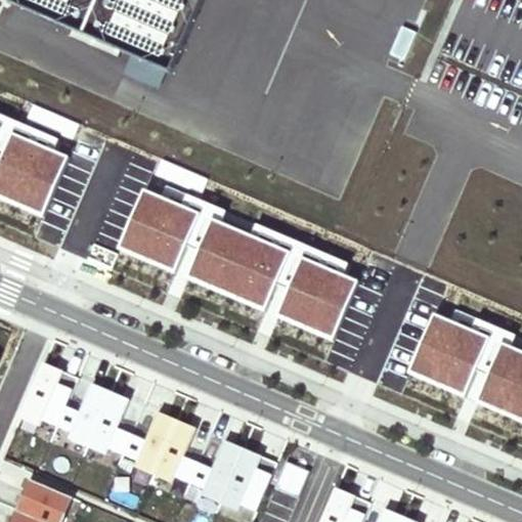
[(2,0),(169,73),(202,0),(2,0)]
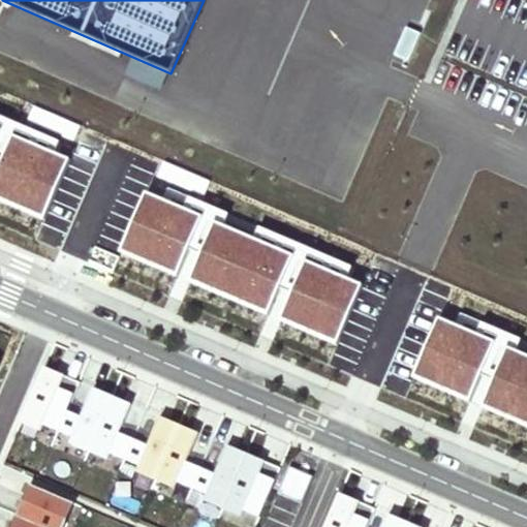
[(69,155),(0,126),(0,163),(1,163),(0,165),(0,197),(43,216),(69,155)]
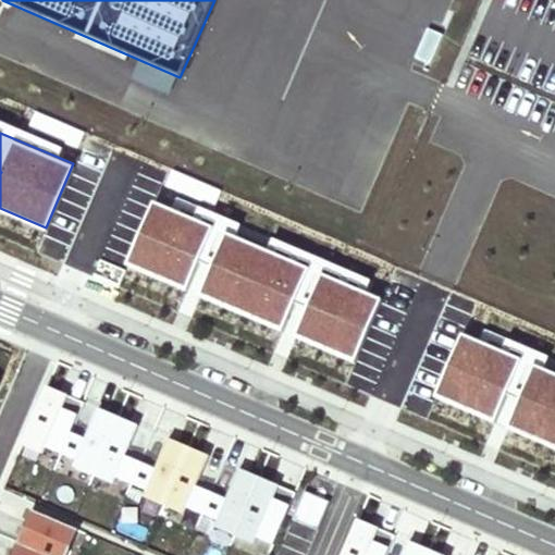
[(379,296),(151,201),(125,263),(182,287),(194,258),(211,264),(198,295),(275,327),(288,298),(306,306),(293,336),(352,361),(379,296)]
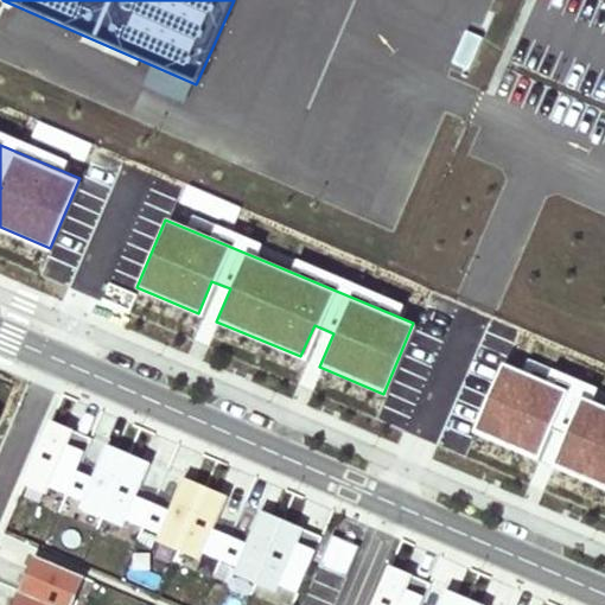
[(604,406),(503,363),(475,431),(536,457),(551,425),(568,432),(555,465),(604,485),(604,406)]
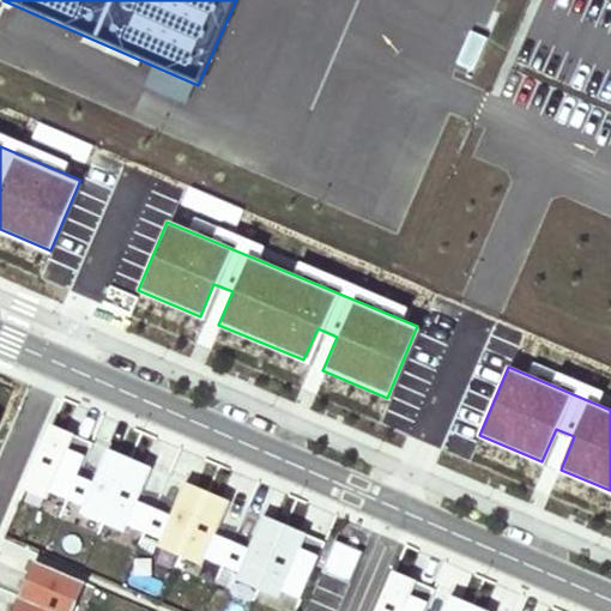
[(50,423),(48,430),(70,439),(72,433),(50,423)]
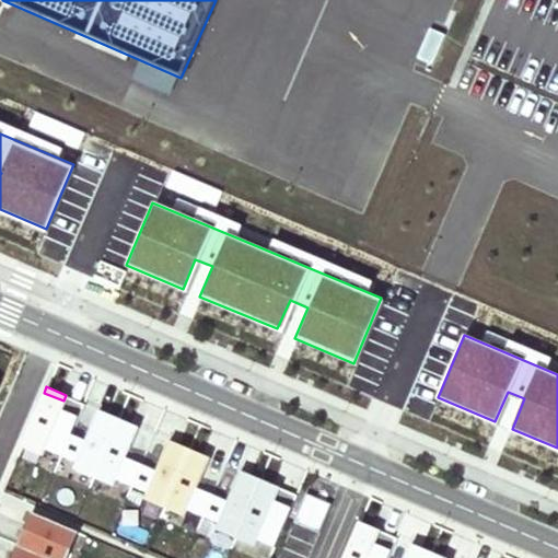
[(64,400),(44,393),(21,444),(43,453),(45,448),(60,454),(70,432),(82,403),(66,395),(64,400)]
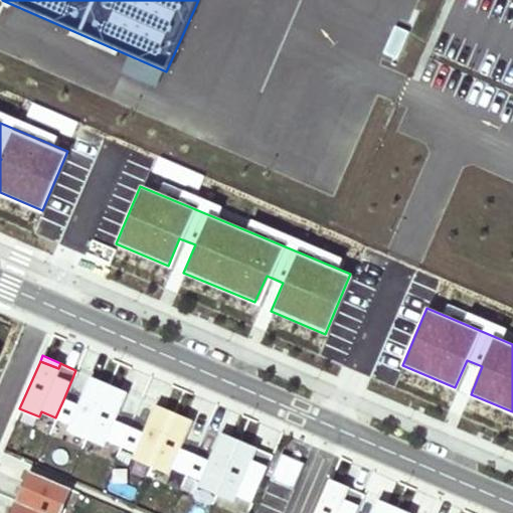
[(109,383),(91,376),(88,381),(106,389),(109,383)]
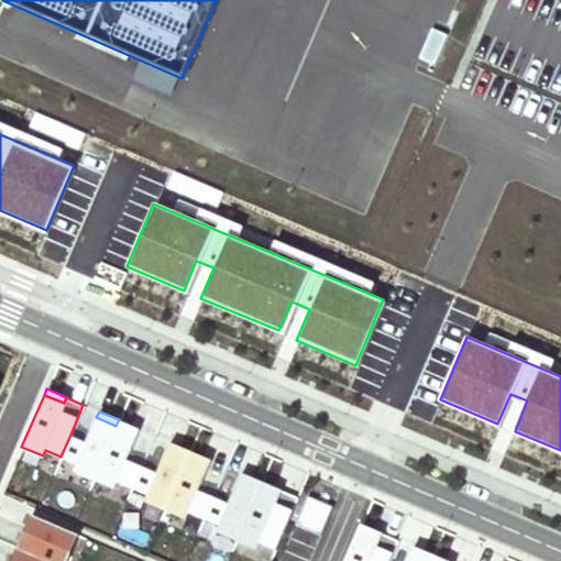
[(86,441),(70,435),(61,457),(76,463),(74,469),(94,477),(116,426),(96,417),(86,441)]
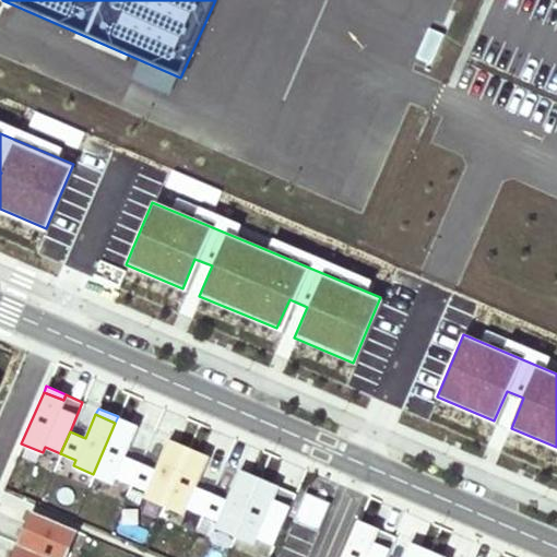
[(137,425),(118,416),(115,423),(134,431),(137,425)]
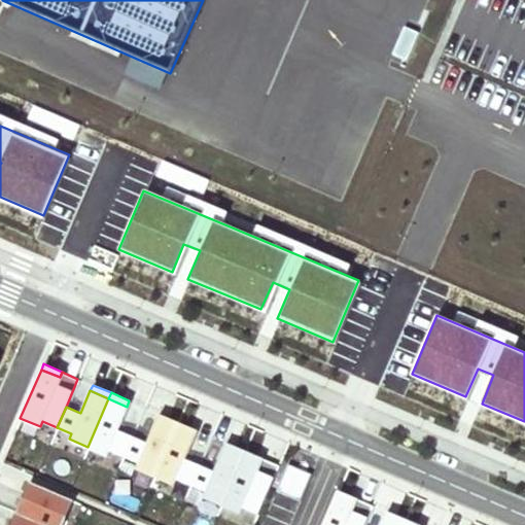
[(127,407),(108,398),(88,447),(106,455),(108,449),(123,455),(132,434),(117,428),(127,407)]
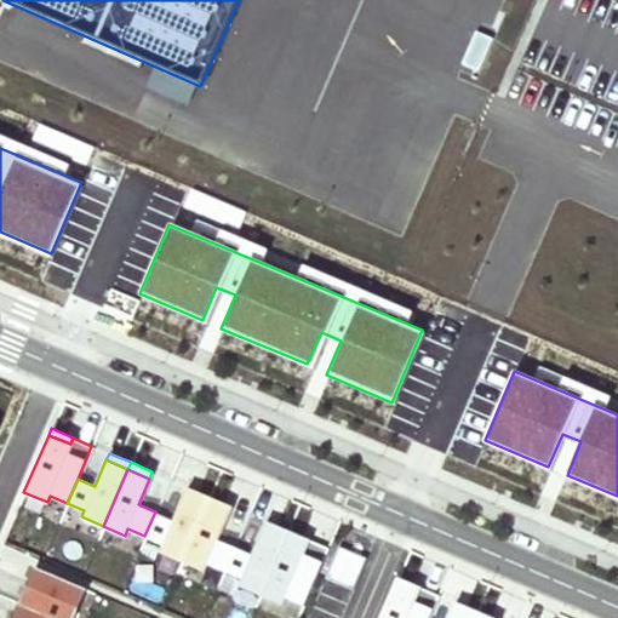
[(209,496),(187,486),(184,493),(206,503),(209,496)]
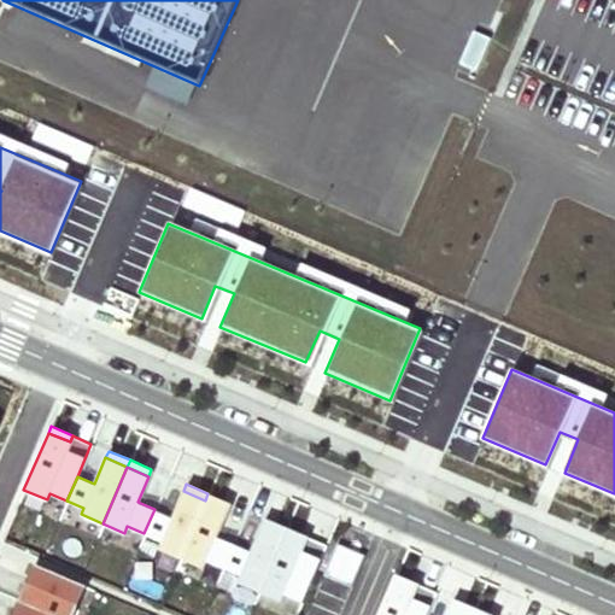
[(181,557),(205,501),(183,491),(171,517),(154,509),(144,533),(162,540),(158,548),(181,557)]
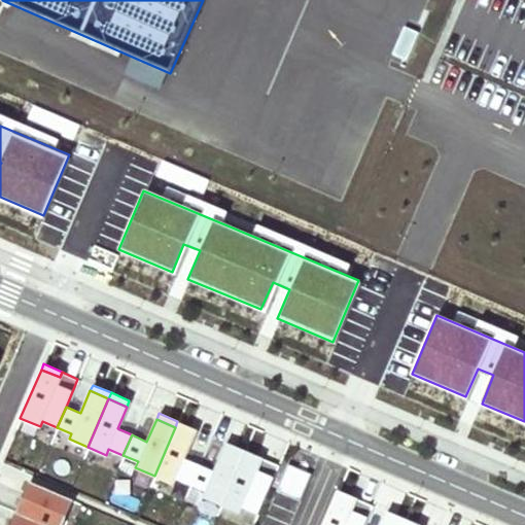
[(196,429),(177,421),(175,427),(194,434),(196,429)]
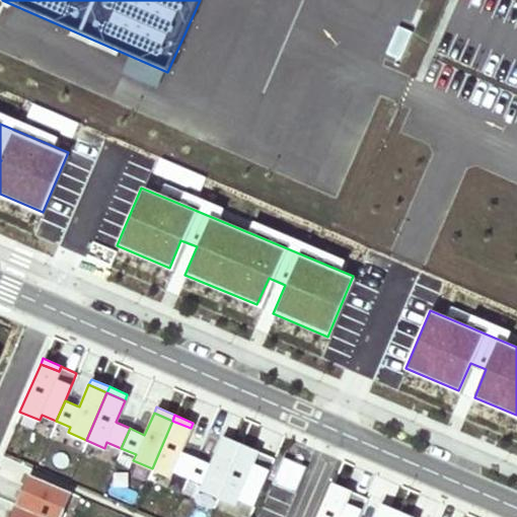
[(191,428),(172,421),(152,468),(170,476),(172,470),(188,476),(196,456),(181,450),(191,428)]
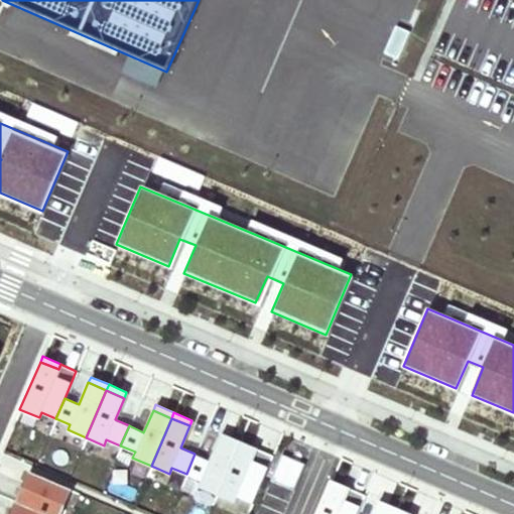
[(239,440),(221,432),(219,438),(237,445),(239,440)]
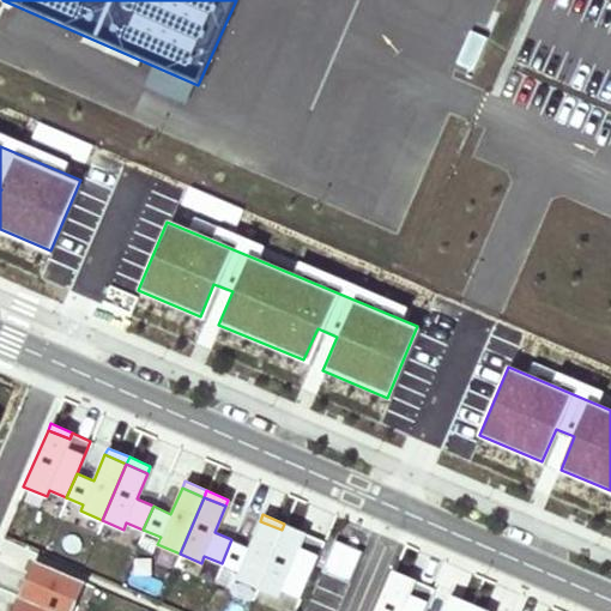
[(248,548),(231,539),(222,563),(239,570),(235,578),(256,587),(282,530),(260,521),(248,548)]
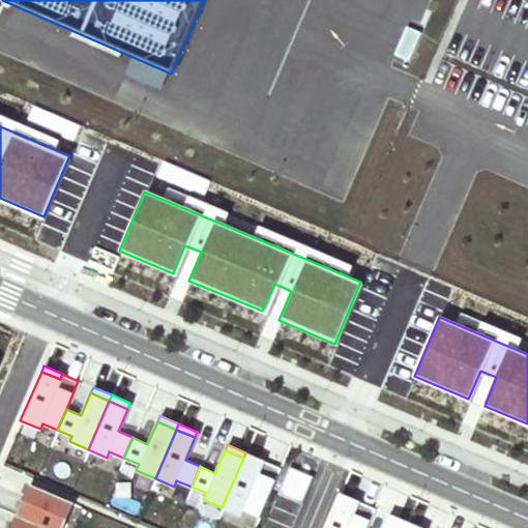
[(263,460),(245,452),(243,458),(261,466),(263,460)]
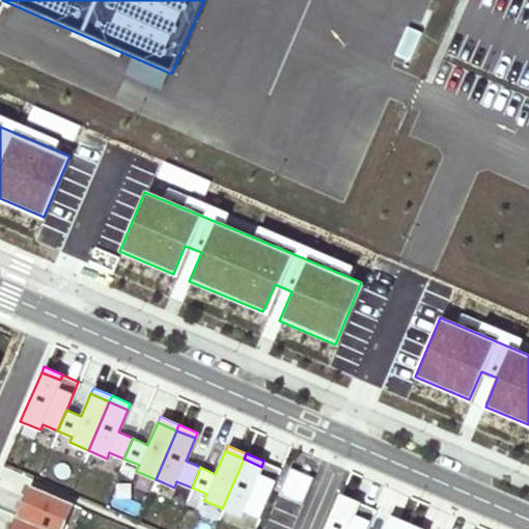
[(261,467),(244,458),(222,508),(242,516),(244,510),(259,517),(280,468),(263,461),(261,467)]
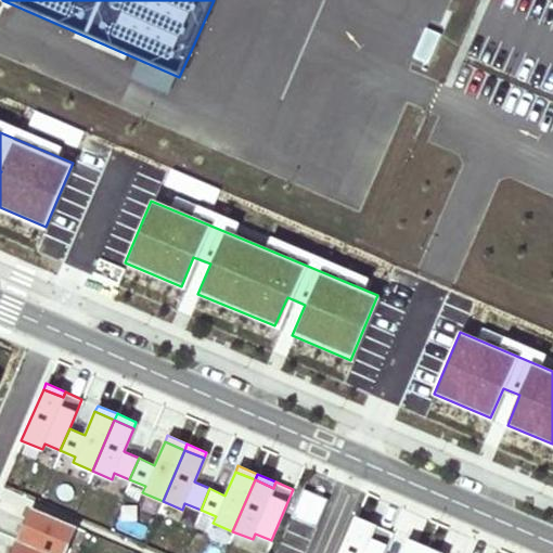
[(301,487),(290,515),(314,526),(326,498),(301,487)]
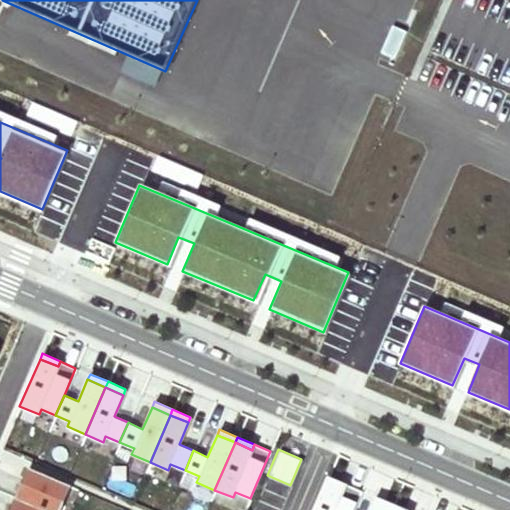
[(54,509),(66,483),(27,466),(14,497),(45,509),(54,509)]
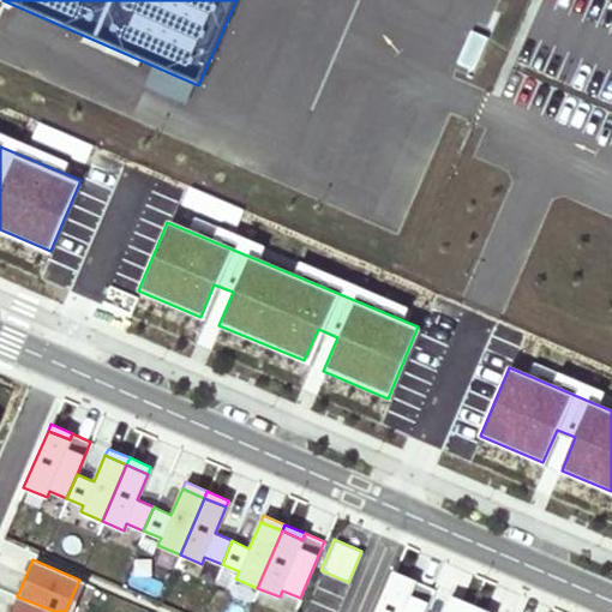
[(414,580),(394,570),(390,577),(412,587),(414,580)]
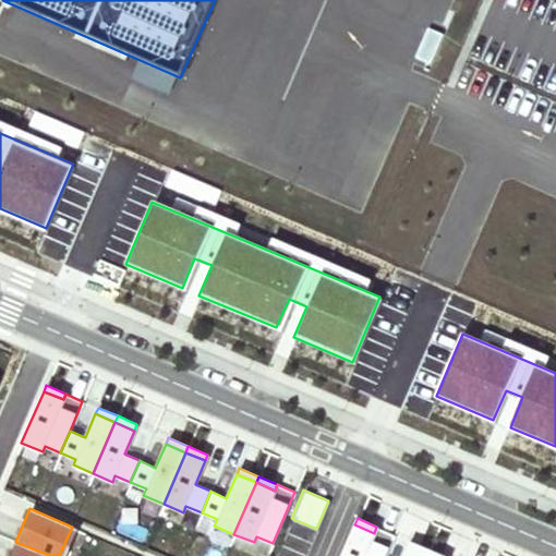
[(374,533),(354,524),(340,555),(384,555),(394,534),(376,527),(374,533)]
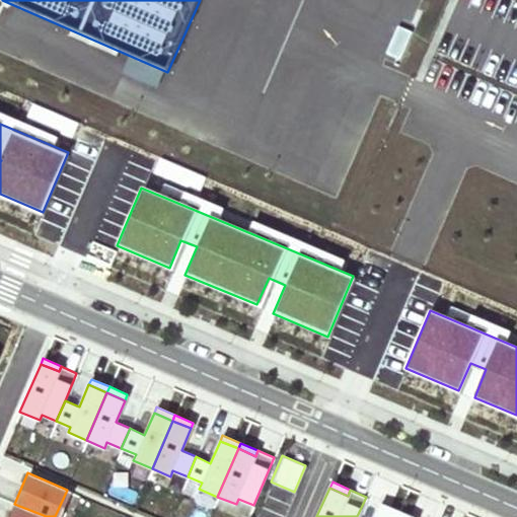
[(60,516),(72,492),(67,490),(55,516),(60,516)]
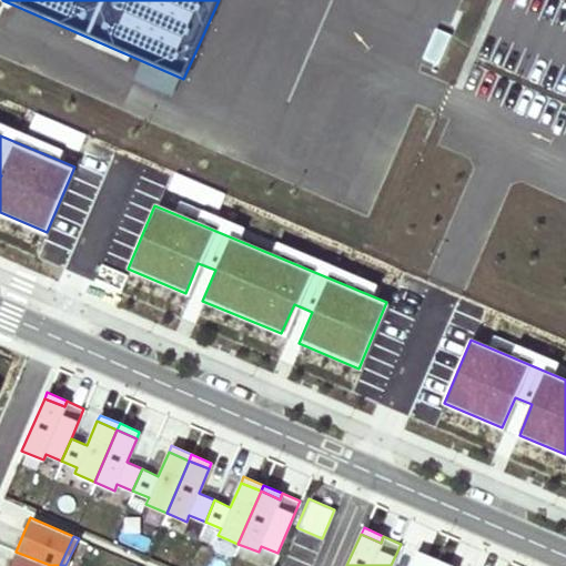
[(436,559),(416,551),(414,556),(434,565),(436,559)]
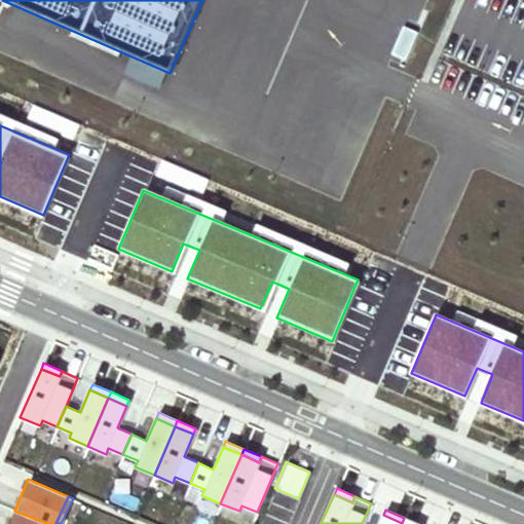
[(46,523),(14,511),(8,523),(46,523)]
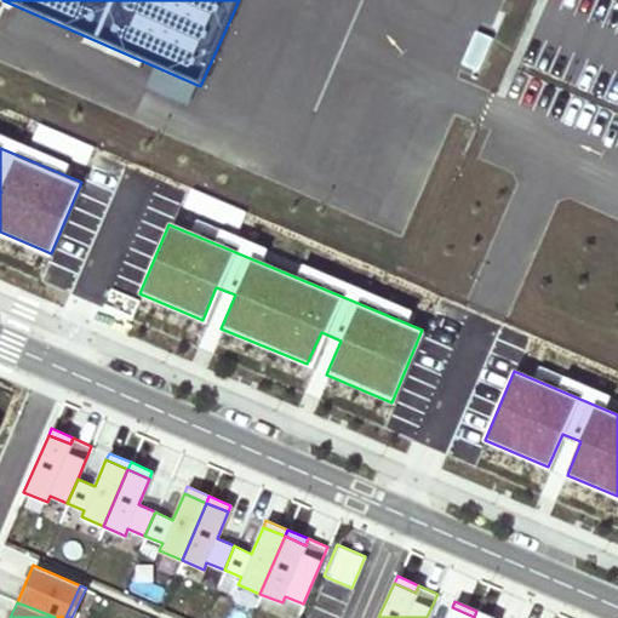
[(447,617),(473,617),(474,617),(452,607),(447,617)]
